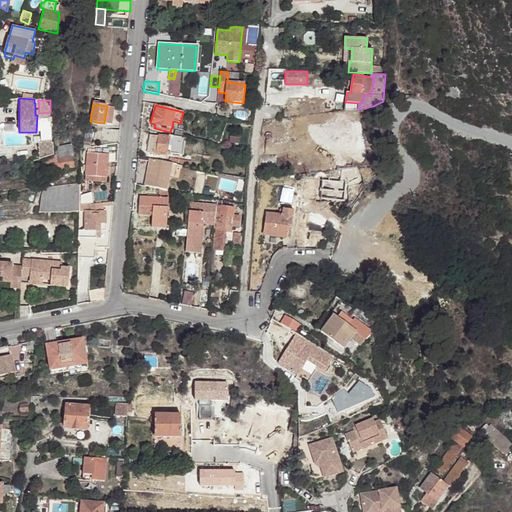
[(114,107),(107,106),(104,123),(111,123),(114,107)]
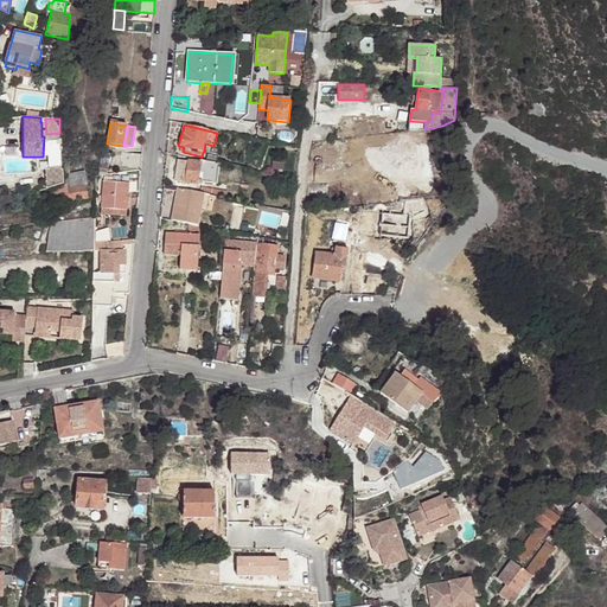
[(61,148),(49,148),(49,170),(48,170),(49,189),(64,183),(63,168),(61,168),(61,148)]
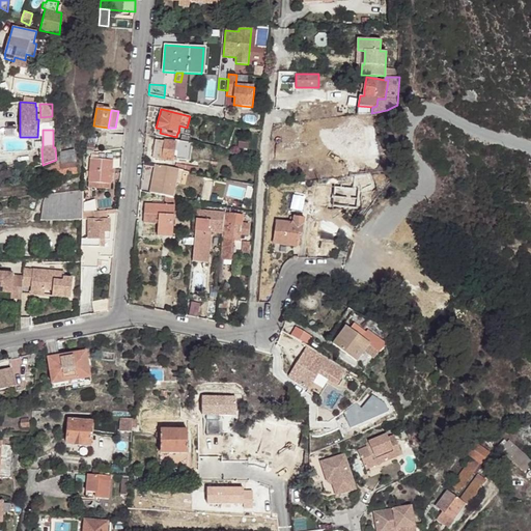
[(95,133),(89,132),(87,147),(93,148),(95,133)]
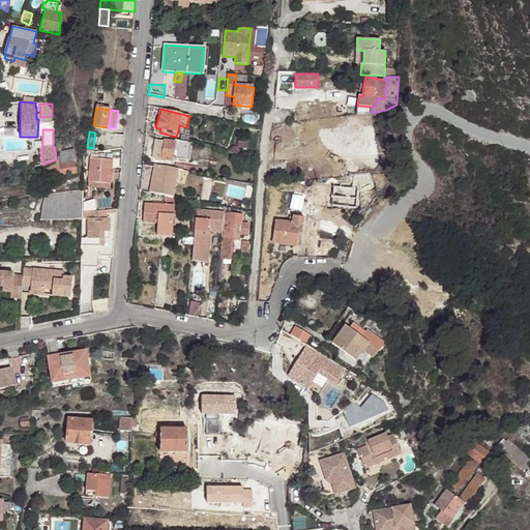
[(110,134),(108,150),(122,148),(124,135),(110,134)]
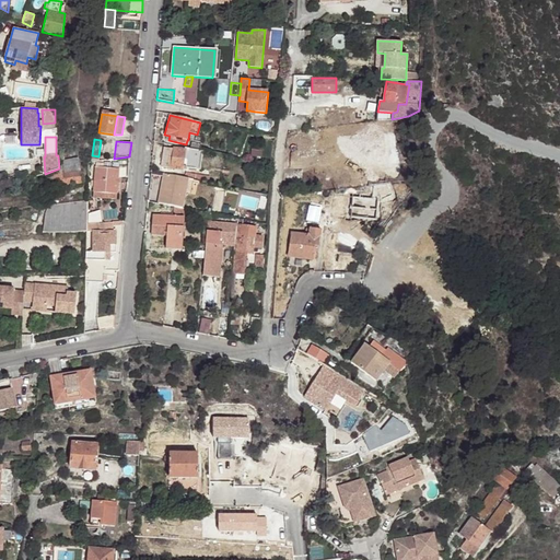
[(252,144),(251,155),(261,156),(263,146),(252,144)]
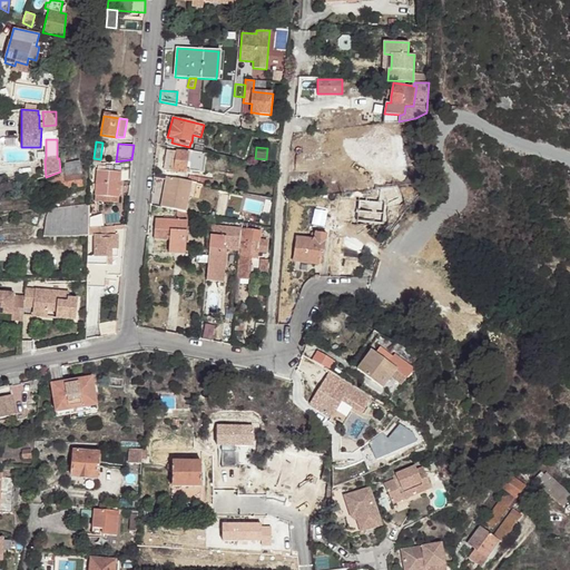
[(168,150),(164,170),(189,173),(190,170),(204,173),(206,154),(203,154),(194,151),(189,150),(189,153),(168,150)]
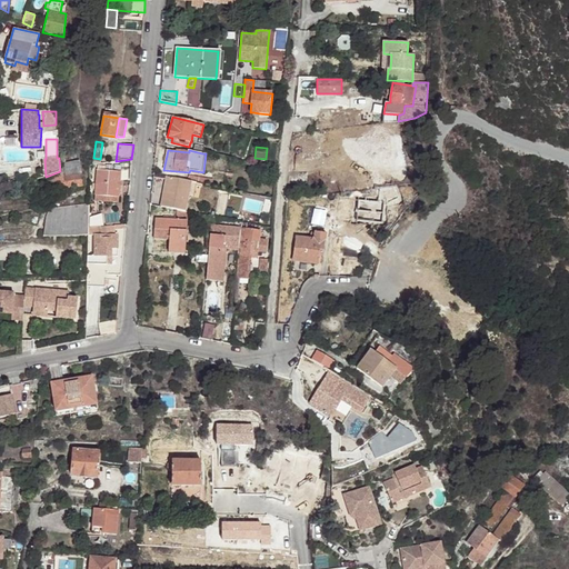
[(46,178),(49,191),(83,187),(80,160),(66,162),(65,156),(59,157),(60,163),(60,169),(61,172),(61,173),(46,178)]
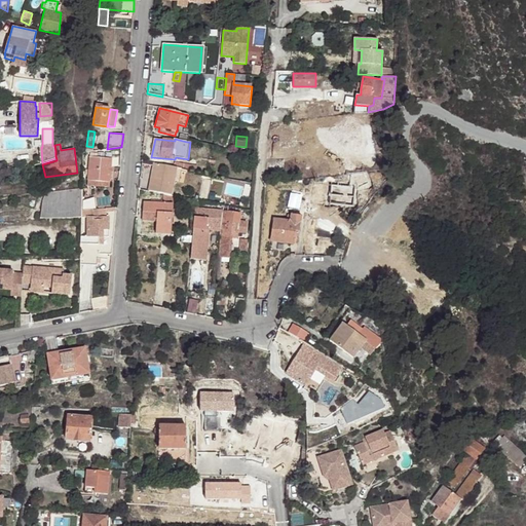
[(89,157),(87,181),(109,182),(111,164),(112,158),(89,157)]
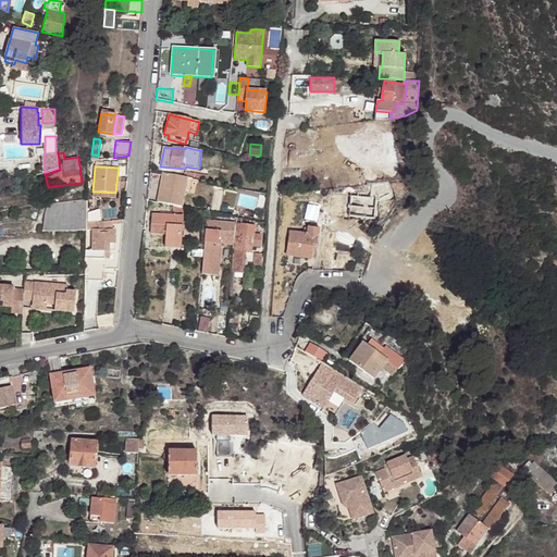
[(185,172),(183,177),(187,177),(193,178),(208,182),(209,176),(185,172)]
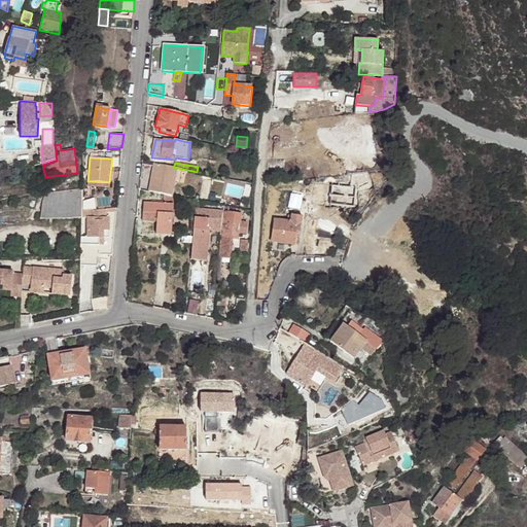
[(148,190),(172,196),(175,182),(177,168),(173,168),(154,164),(148,190)]
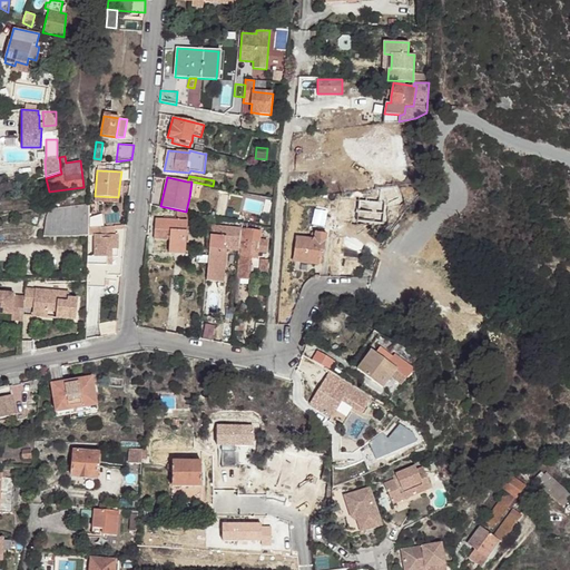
[(46,218),(43,236),(89,235),(89,227),(89,204),(50,209),(46,218)]
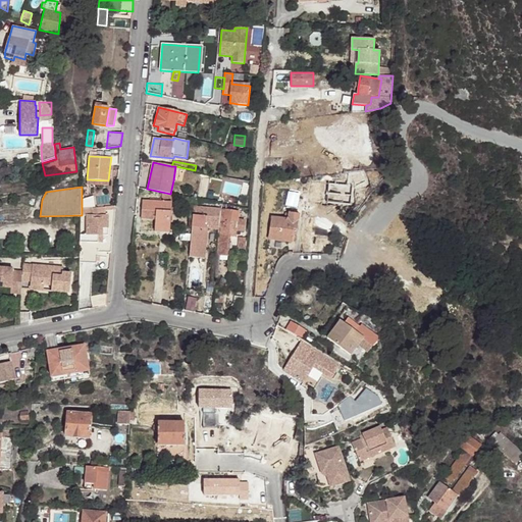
[(143,200),(142,211),(156,211),(155,220),(154,231),(169,232),(172,195),(162,194),(161,201),(143,200)]
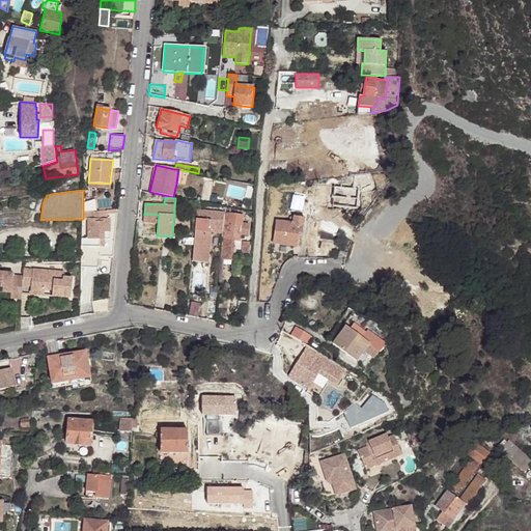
[(95,199),(85,202),(85,211),(96,210),(95,199)]
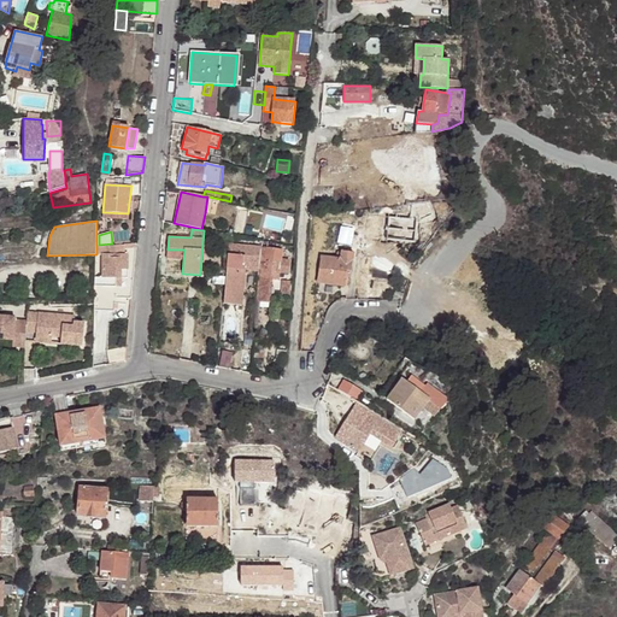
[(228,253),(227,268),(223,304),(241,305),(245,270),(259,271),(259,270),(260,247),(233,244),(231,253),(228,253)]
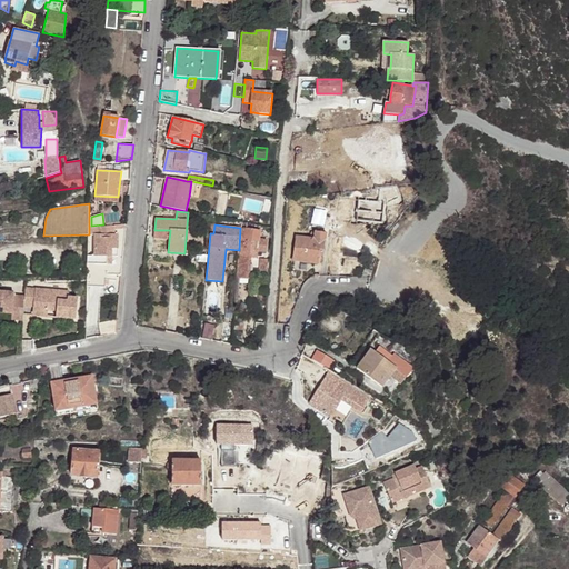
[(89,235),(89,236),(95,236),(95,257),(107,258),(111,257),(118,258),(118,235),(115,236),(116,229),(116,226),(101,227),(101,226),(89,227),(89,235)]
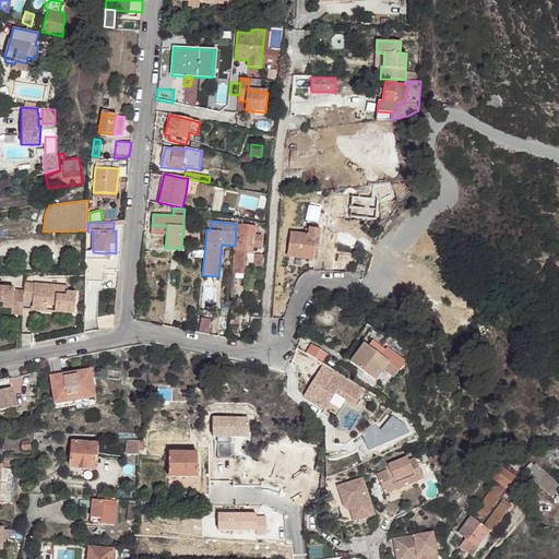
[(236,224),(235,245),(252,247),(260,248),(262,236),(254,236),(256,227),(250,227),(250,223),(236,222),(236,224)]
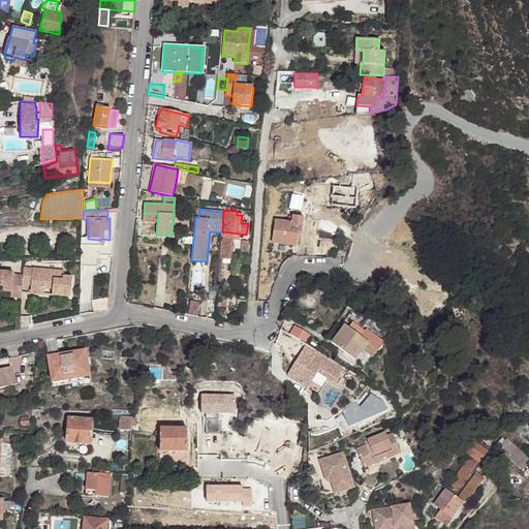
[(144,214),(143,222),(157,223),(158,214),(144,214)]
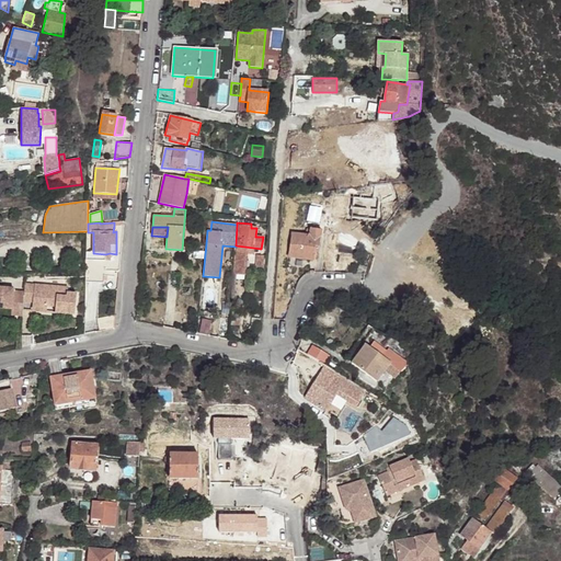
[(292,233),(288,256),(313,261),(315,253),(315,247),(319,248),(321,230),(311,229),(311,230),(307,229),(306,236),(292,233)]
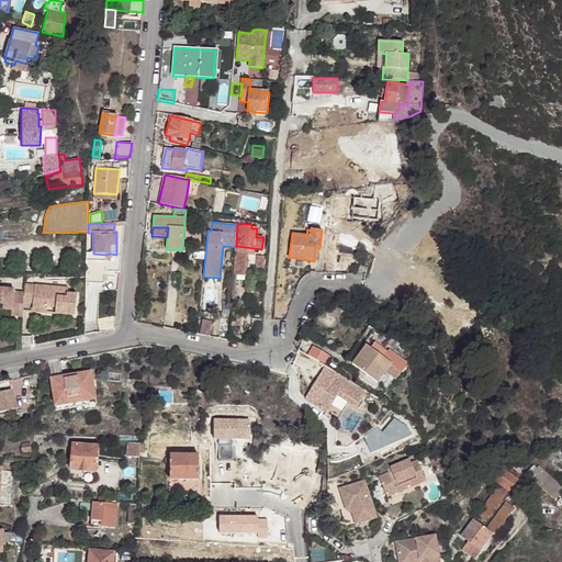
[(253,256),(254,248),(236,246),(236,247),(235,250),(236,250),(234,274),(246,276),(247,255),(253,256)]
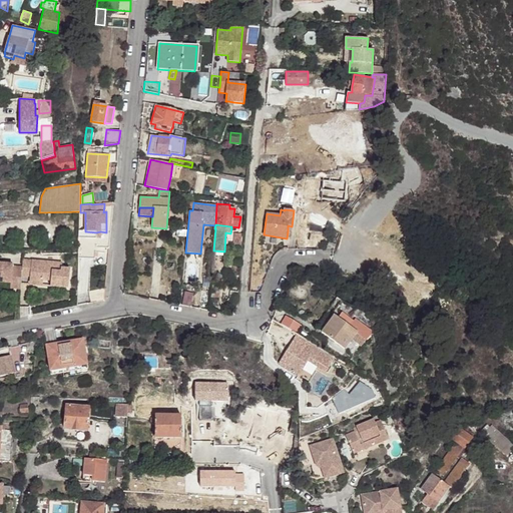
[(85,238),(79,238),(79,259),(95,260),(95,239),(85,238)]
